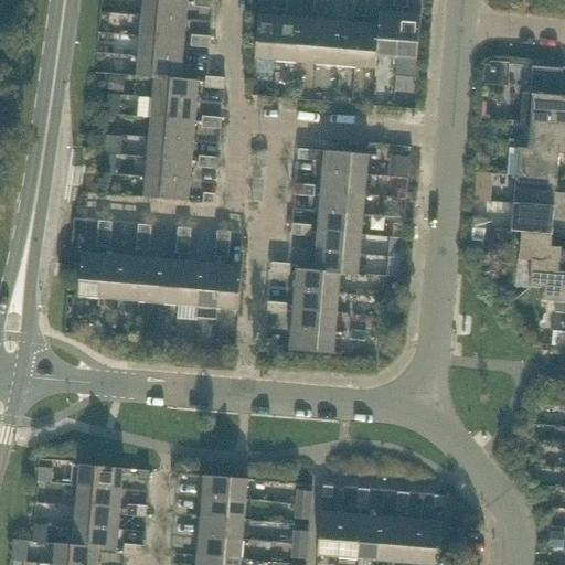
[(187,21),(189,1),(177,0),(144,0),(142,17),(187,21)]
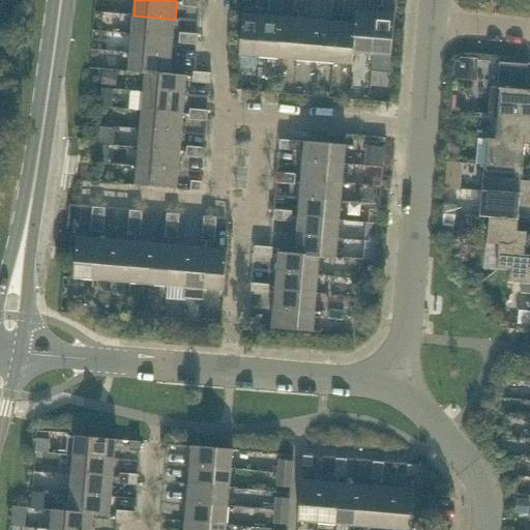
[(201,8),(201,0),(192,0),(192,7),(201,8)]
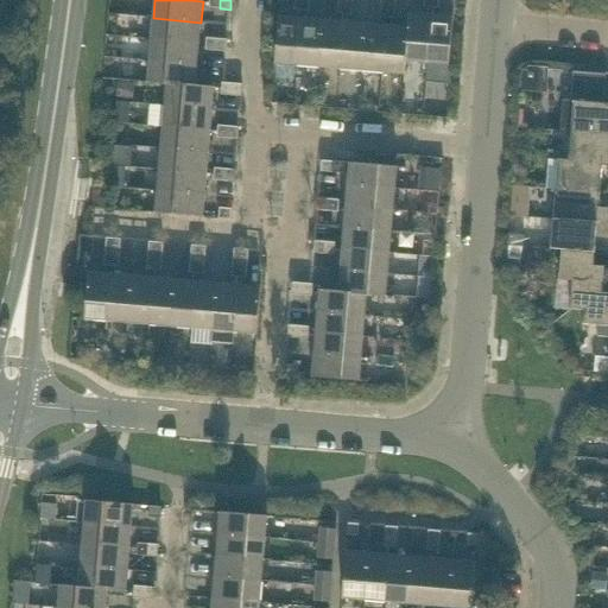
[(309,12),(309,0),(295,0),(295,11),(309,12)]
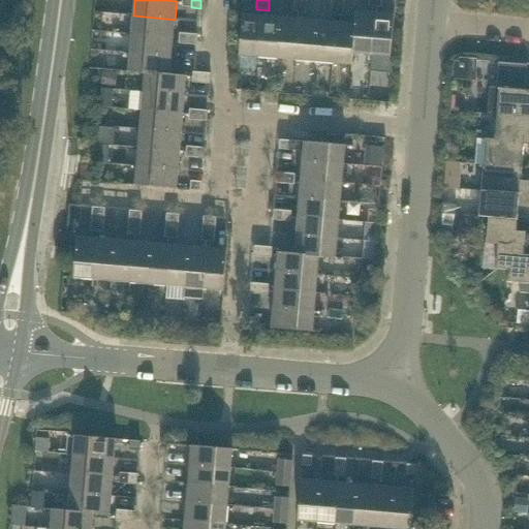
[(306,13),(307,1),(294,0),(293,12),(306,13)]
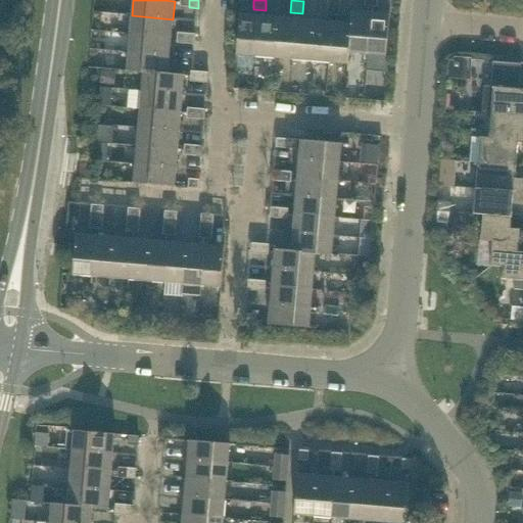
[(339,16),(340,4),(328,3),(327,15),(339,16)]
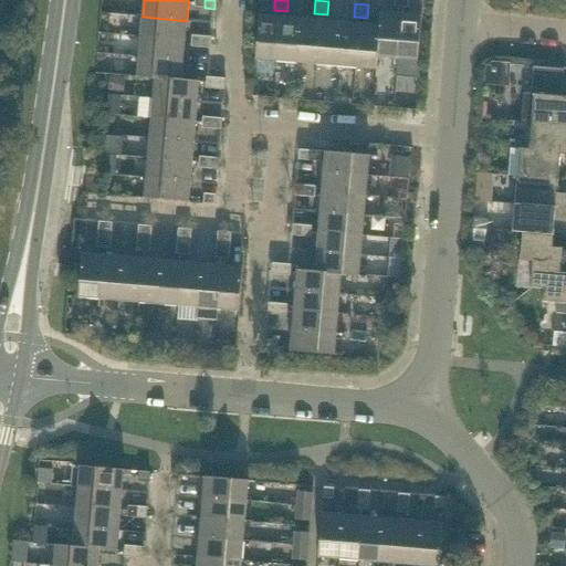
[(397,59),(401,14),(380,12),(379,25),(380,25),(378,45),(378,56),(397,59)]
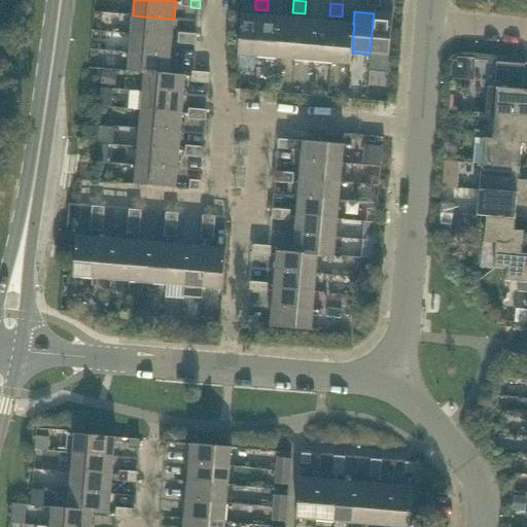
[(257,58),(261,15),(242,13),(238,56),(257,58)]
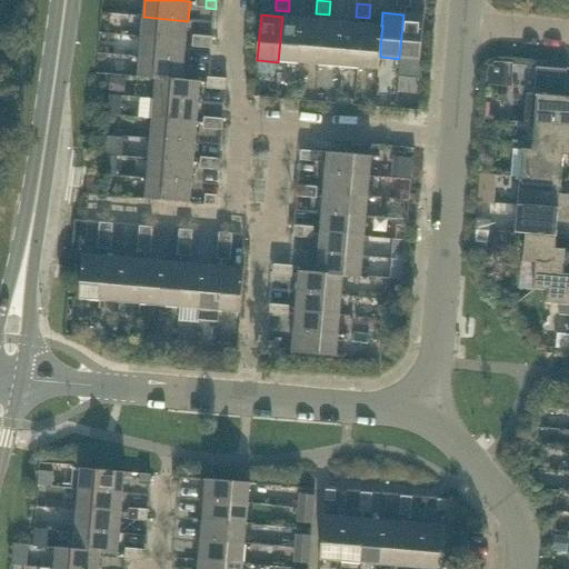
[(422,32),(425,16),(403,15),(399,59),(420,60),(421,46),(422,32)]
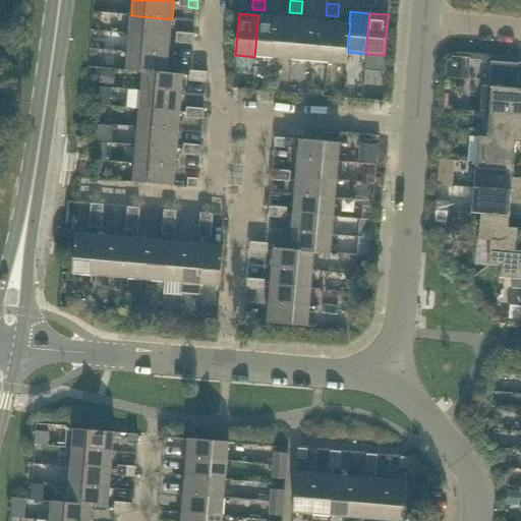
[(171,38),(172,19),(131,15),(129,34),(171,38)]
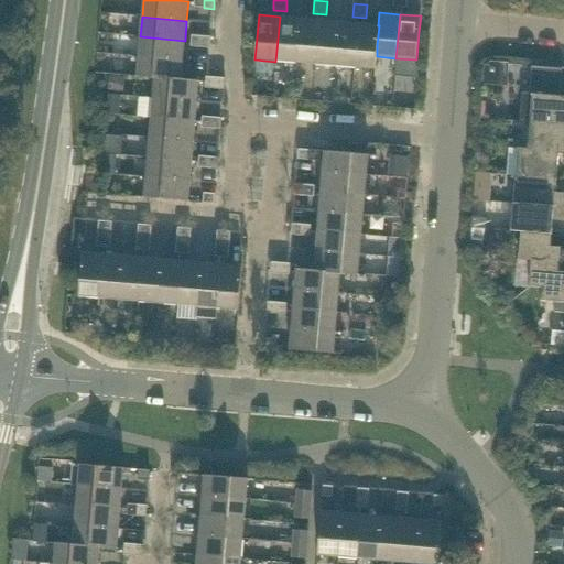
[(295,63),(300,19),(280,17),(275,62),(295,63)]
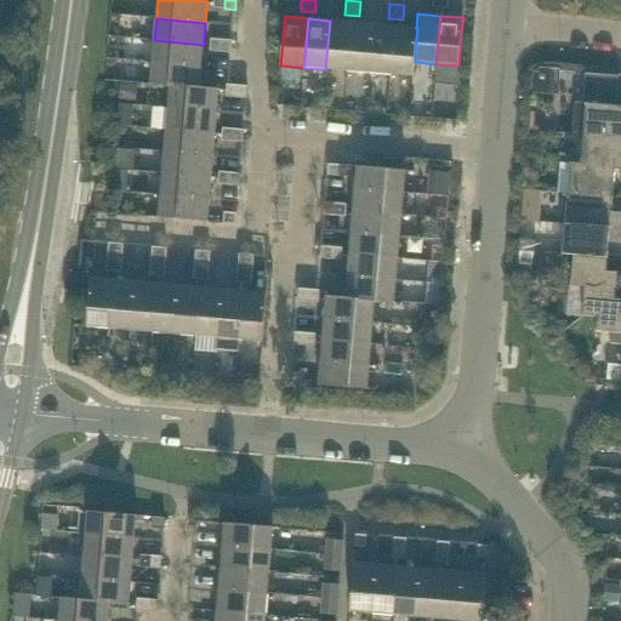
[(347,72),(352,22),(330,21),(325,69),(347,72)]
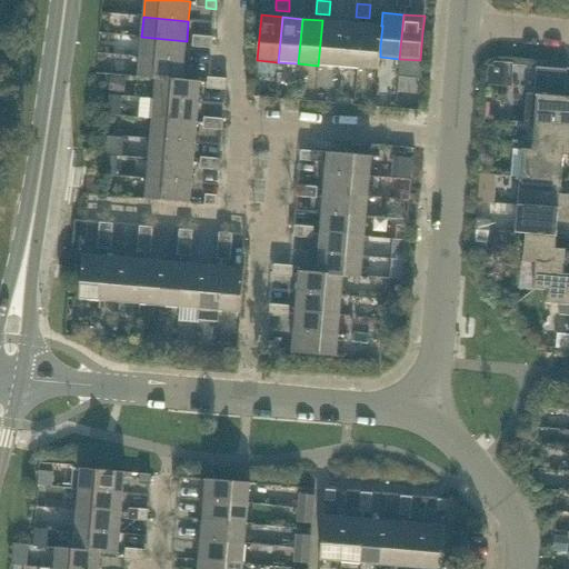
[(338,67),(342,22),(322,20),(318,66),(338,67)]
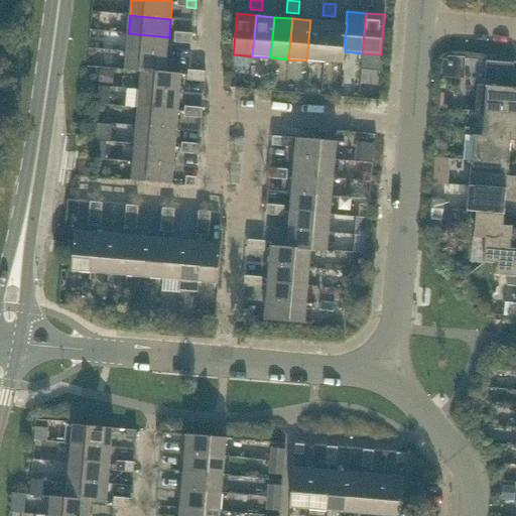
[(325,62),(329,21),(310,20),(306,60),(325,62)]
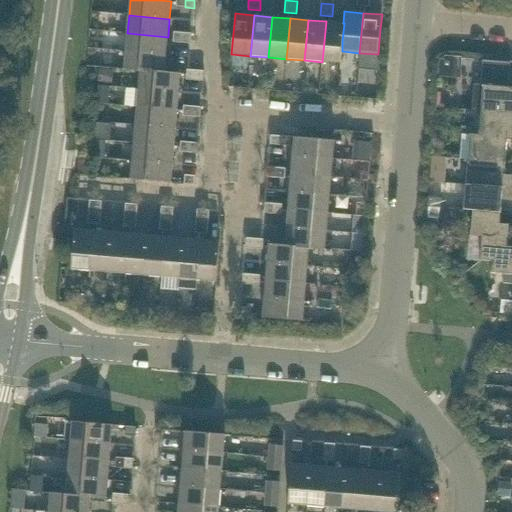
[(344,23),(343,23),(326,21),(322,62),(341,63),(342,51),(342,41),(344,23)]
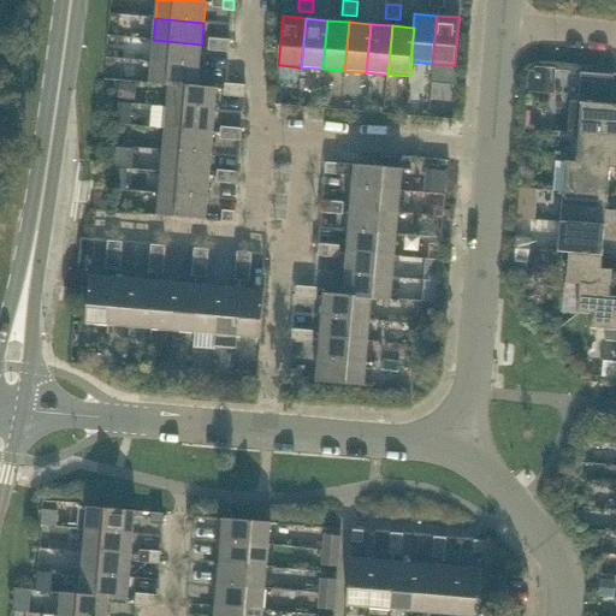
[(219,52),(220,40),(209,39),(208,52),(219,52)]
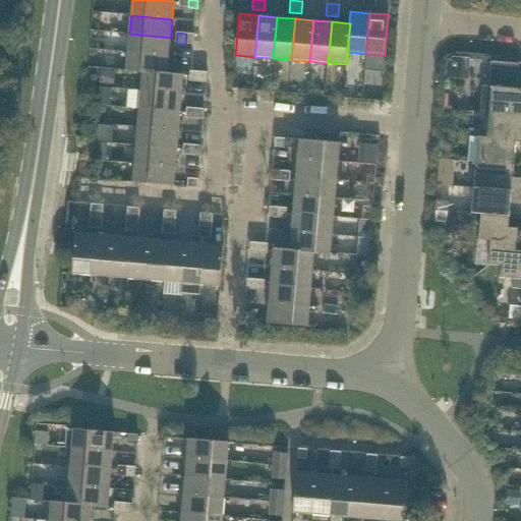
[(169,56),(171,38),(129,34),(128,52),(169,56)]
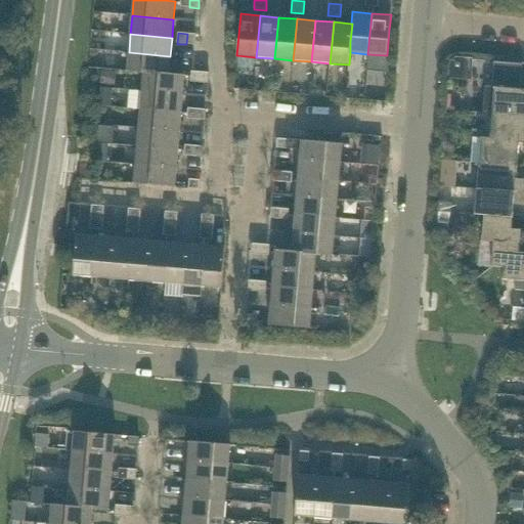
[(195,35),(187,34),(186,44),(194,45),(195,35)]
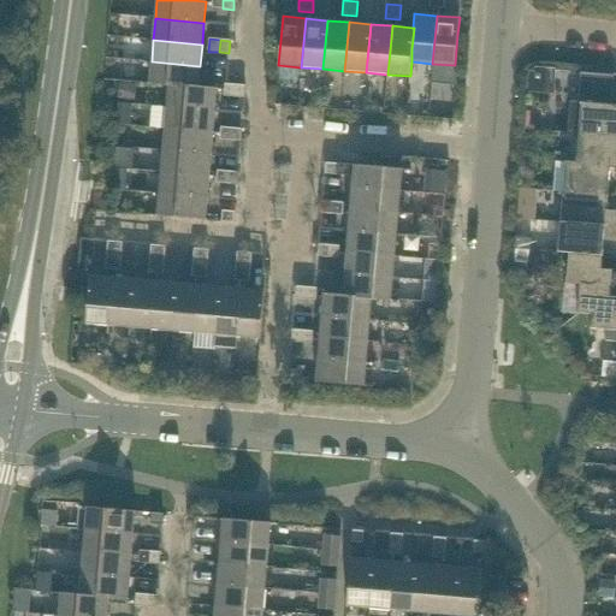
[(199,88),(199,87),(200,66),(152,61),(149,84),(169,86),(199,88)]
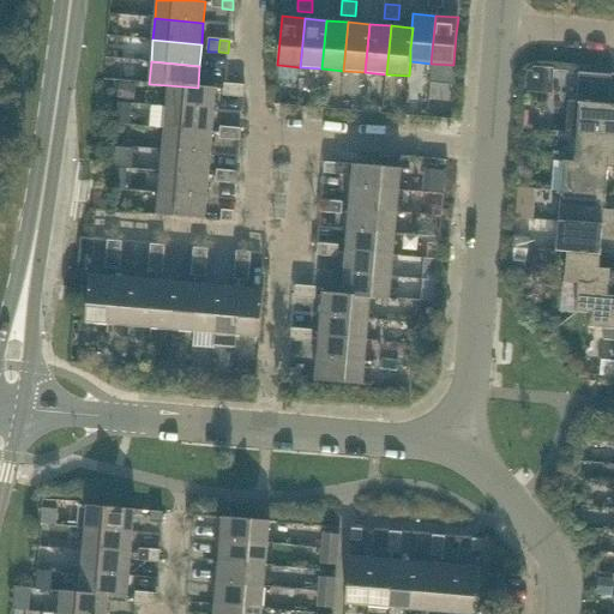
[(613,104),(608,104),(611,79),(582,76),(579,102),(577,133),(613,136),(613,104)]
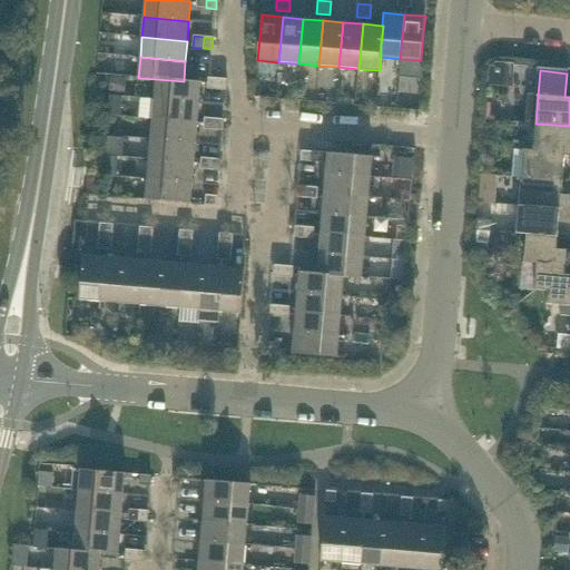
[(218,78),(217,78),(208,78),(207,89),(217,89),(218,78)]
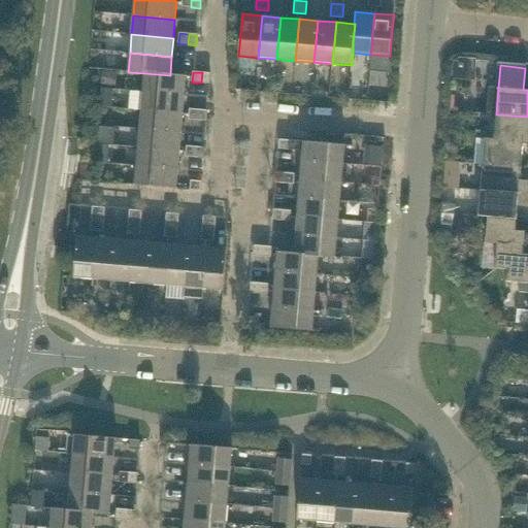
[(209,84),(210,73),(202,72),(201,83),(209,84)]
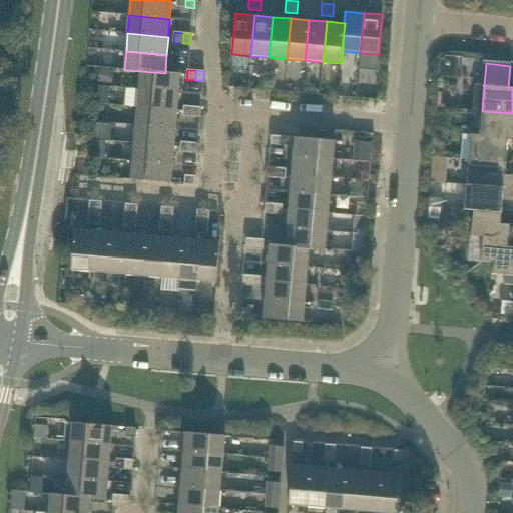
[(165,72),(165,73),(140,71),(139,89),(179,92),(181,74),(165,72)]
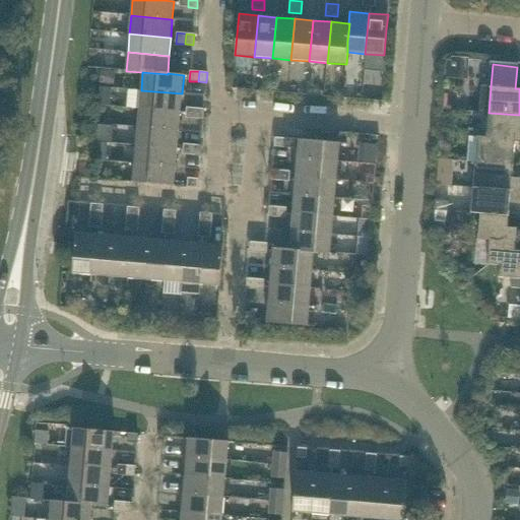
[(181,112),(182,93),(141,90),(139,109),(181,112)]
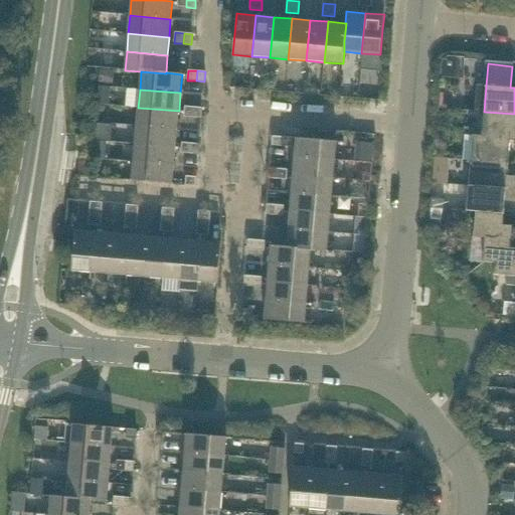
[(193,117),(193,107),(185,106),(184,117),(193,117)]
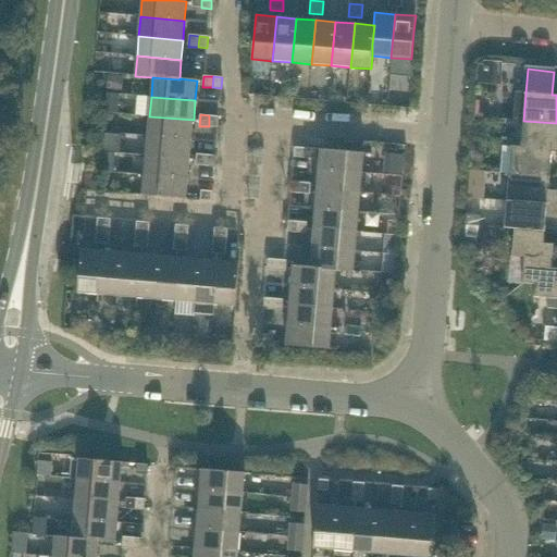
[(218,127),(219,116),(209,115),(209,126),(218,127)]
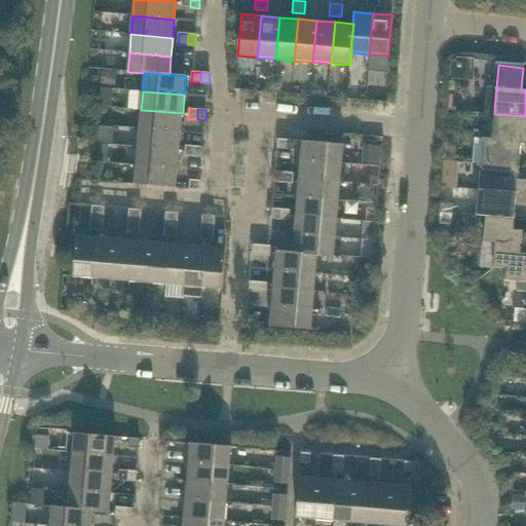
[(181,132),(183,113),(141,110),(140,128),(181,132)]
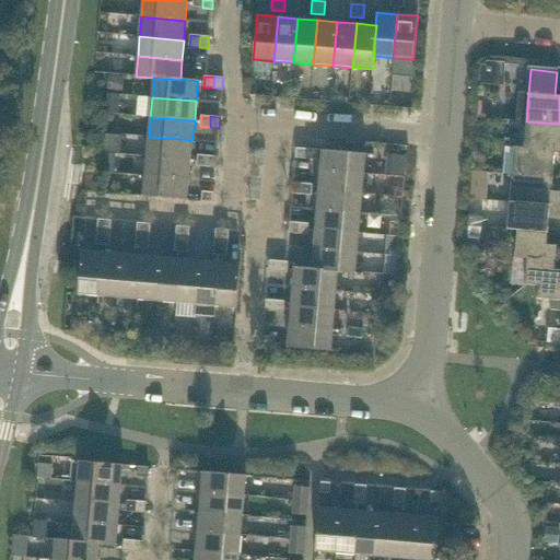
[(559,124),(526,121),(524,148),(524,149),(555,151),(555,153),(559,152),(559,124)]
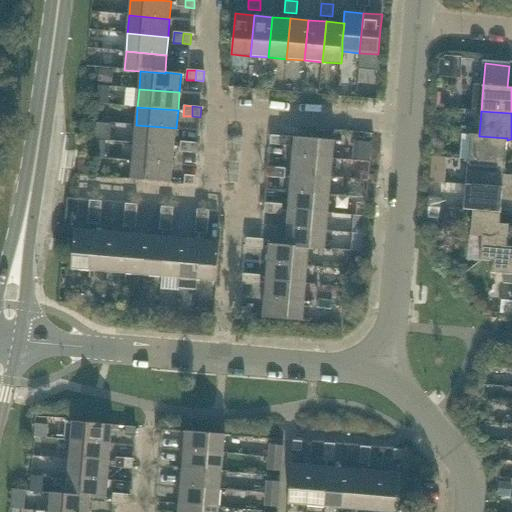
[(175,146),(176,128),(136,125),(134,143),(175,146)]
